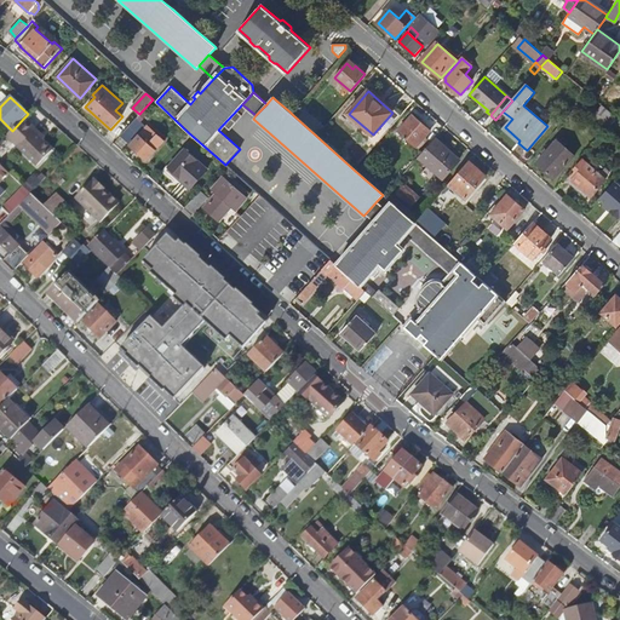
[(602,105),(592,118),(607,130),(609,127),(616,118),(613,114),(602,105)]
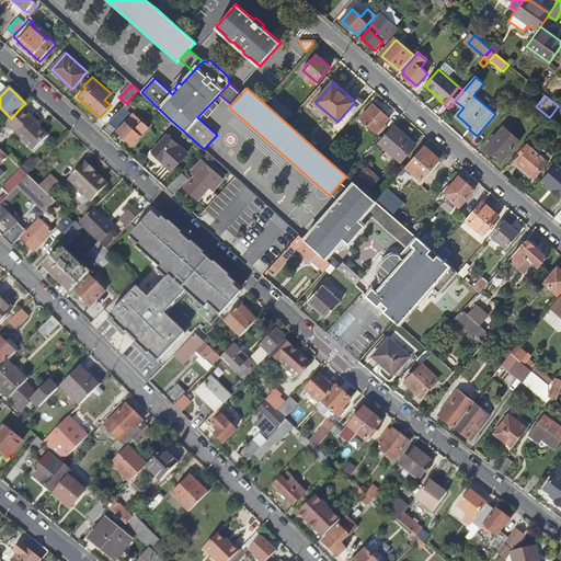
[(389,119),(373,105),(361,119),(377,134),(382,128),(385,130),(387,127),(385,125),(389,119)]
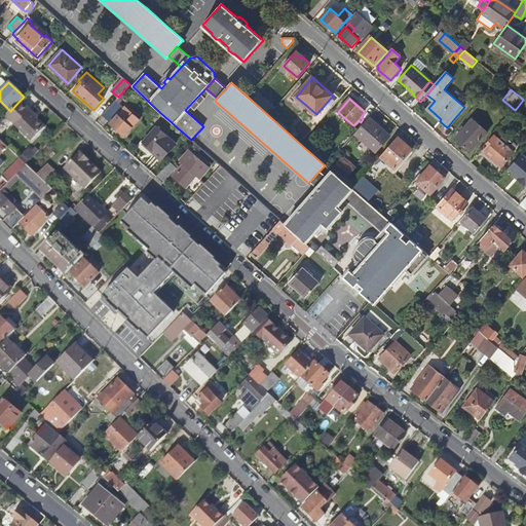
[(525,112),(525,102),(524,101),(523,100),(517,108),(524,114),(525,112)]
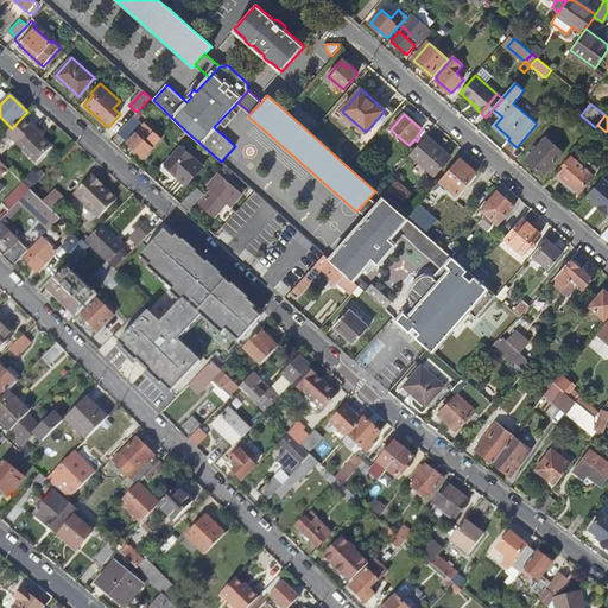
[(36,128),(23,116),(12,128),(6,133),(6,134),(36,163),(52,147),(42,138),(35,131),(36,128)]
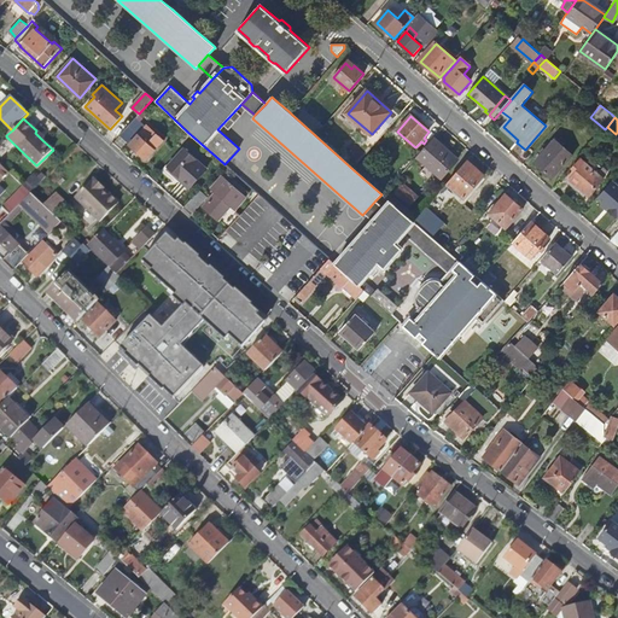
[(120,135),(129,144),(138,135),(146,127),(135,118),(120,135)]
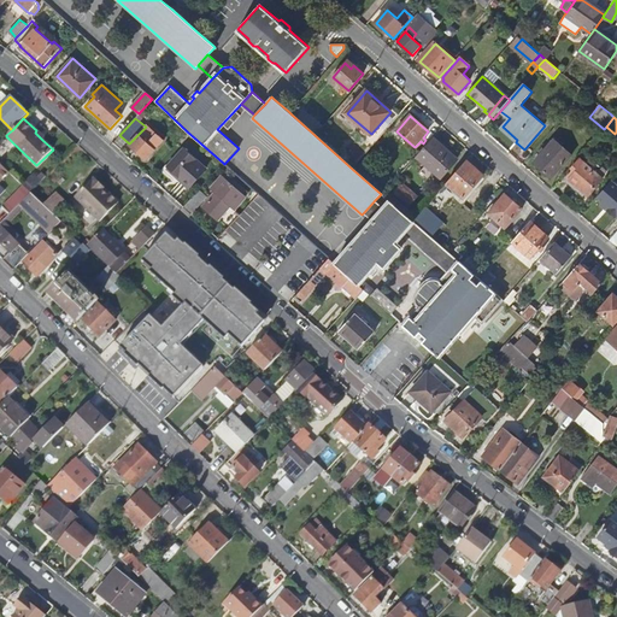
[(129,145),(146,159),(163,140),(153,130),(148,136),(150,137),(145,141),(137,135),(129,144),(129,145)]
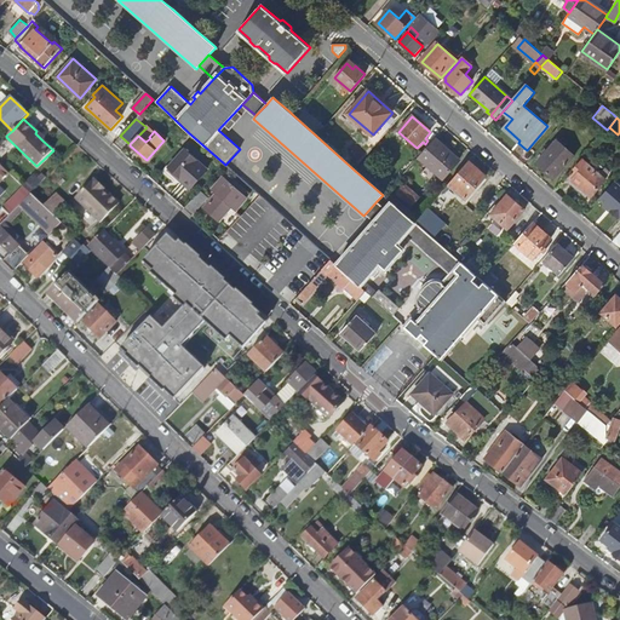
[(434,139),(418,159),(442,179),(459,161),(434,139)]
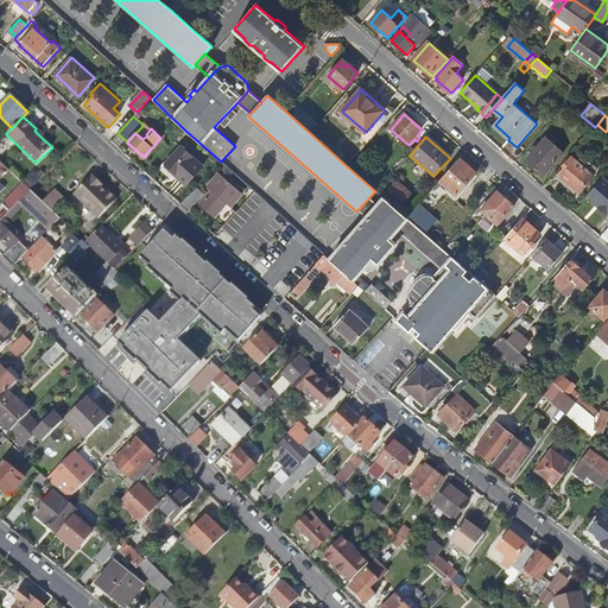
[(545,138),(525,160),(544,176),(563,153),(545,138)]
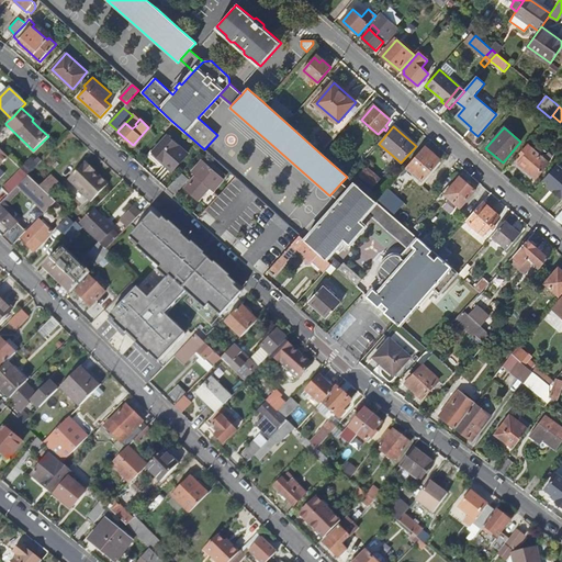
[(186,158),(165,139),(150,155),(164,166),(163,167),(170,175),(186,158)]
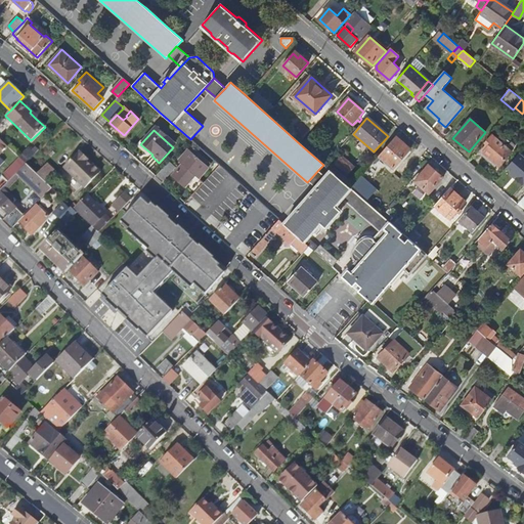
[(395,136),(378,157),(392,169),(409,148),(395,136)]
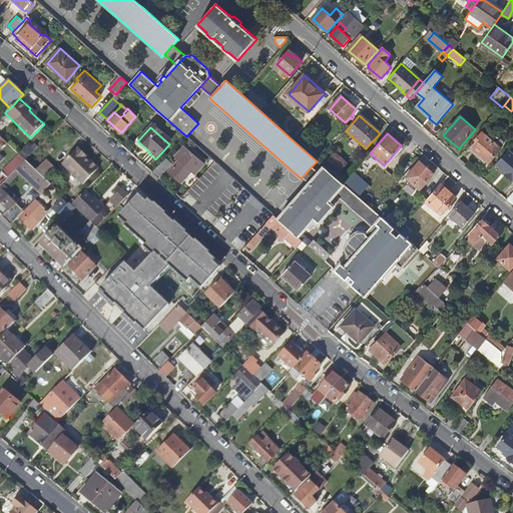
[(484,133),(472,147),(490,162),(501,148),(484,133)]
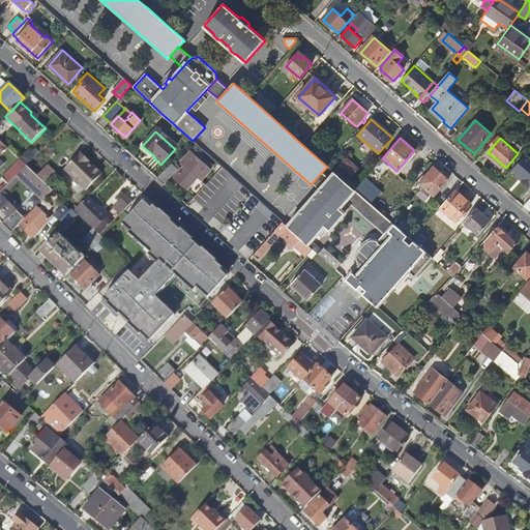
[(85,189),(101,174),(93,166),(92,168),(88,164),(89,162),(81,152),(64,169),(85,189)]
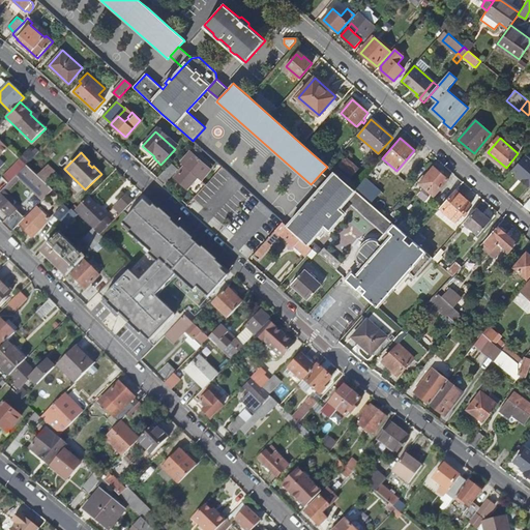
[(210,172),(189,153),(180,164),(184,168),(173,180),(184,190),(196,178),(201,182),(210,172)]
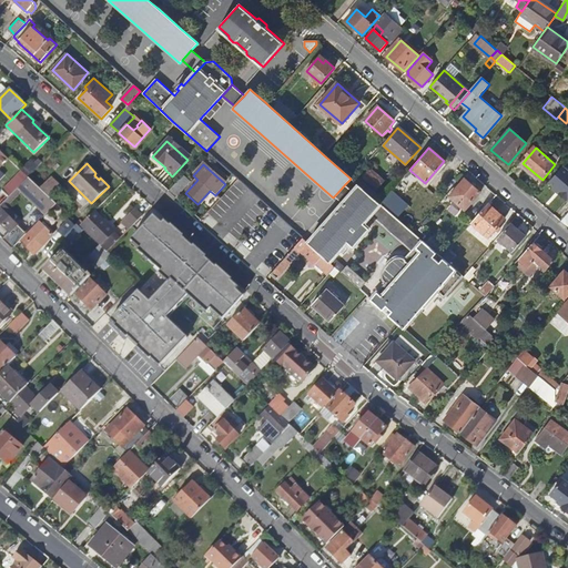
[(567,170),(563,165),(549,182),(555,186),(560,191),(559,193),(567,200),(567,198),(567,170)]
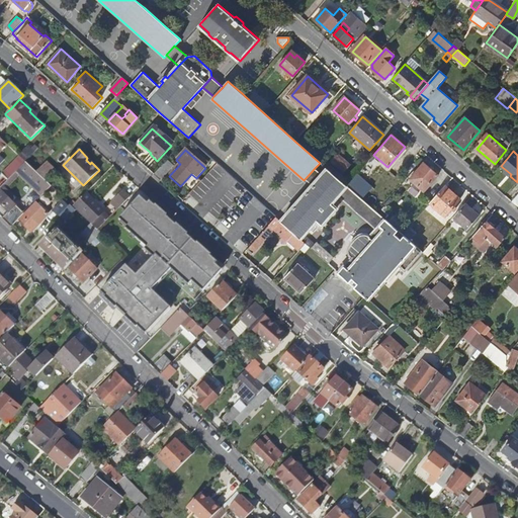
[(350,166),(337,154),(331,162),(344,173),(350,166)]
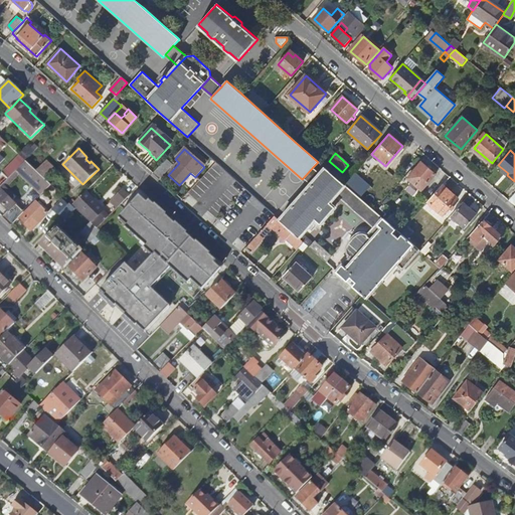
[(19,155),(2,173),(8,179),(16,171),(26,161),(25,160),(19,155)]
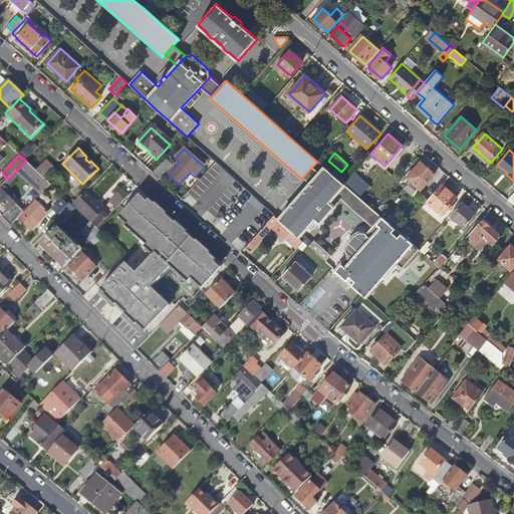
[(165,159),(153,173),(159,179),(172,165),(165,159)]
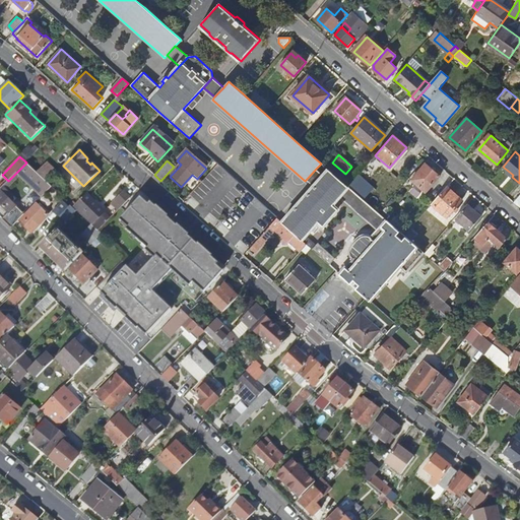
[(37,192),(42,197),(52,187),(48,183),(37,173),(26,163),(16,173),(19,176),(21,173),(40,189),(37,192)]
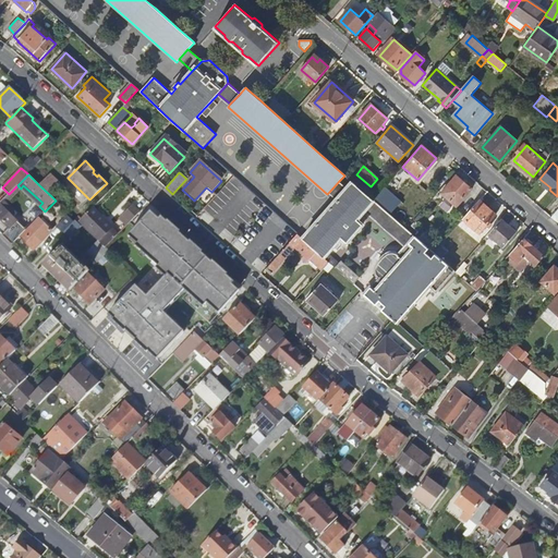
[(39,185),(51,196),(62,185),(49,174),(39,185)]
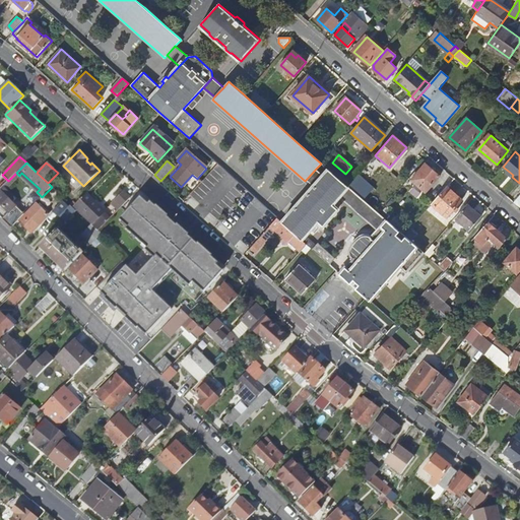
[(426,164),(411,180),(426,192),(440,176),(426,164)]
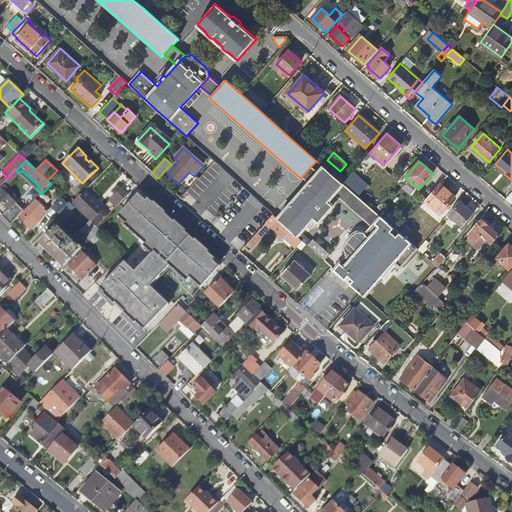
[(311,166),(302,176),(310,182),(318,173),(311,166)]
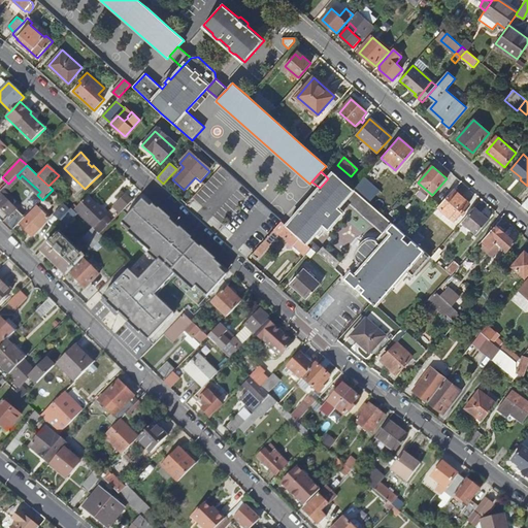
[(320,188),(287,226),(306,244),(324,225),(329,229),(343,212),(338,207),(345,199),(354,190),(353,189),(334,172),(328,178),(320,188)]
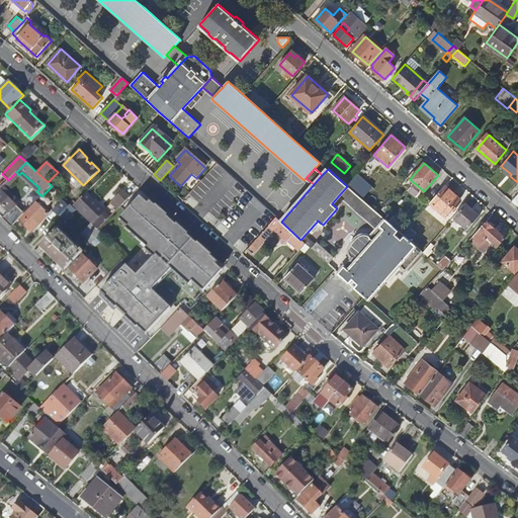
[(347,186),(377,212),(387,200),(357,173),(346,185),(347,186)]
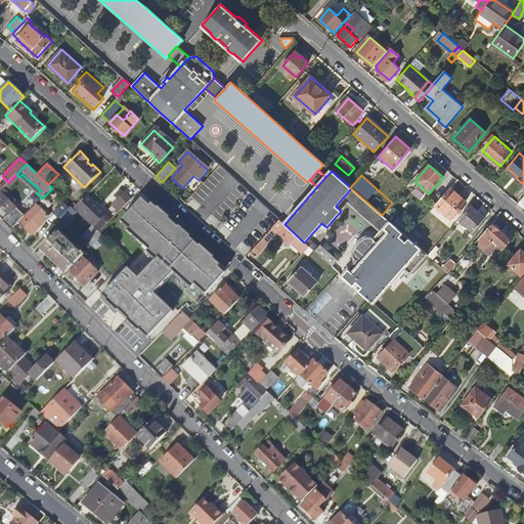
[(351,188),(343,198),(381,231),(390,222),(382,215),(351,188)]
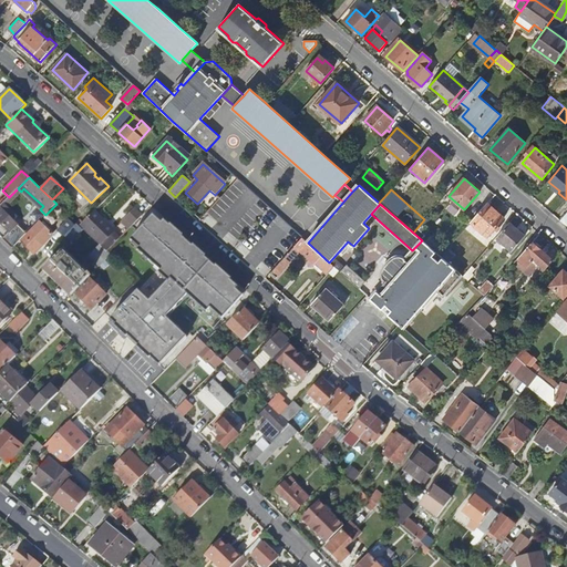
[(487,204),(471,223),(487,237),(504,218),(487,204)]
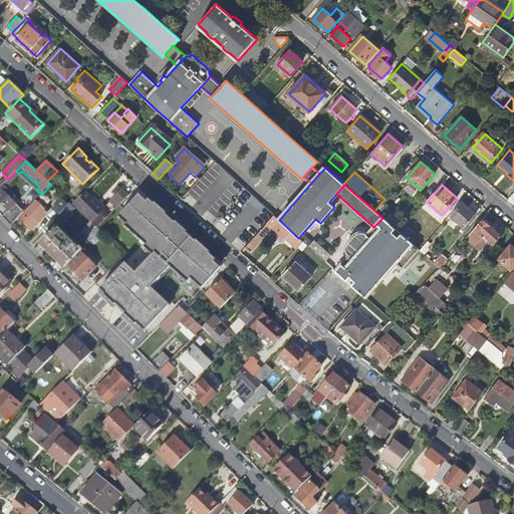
[(0,202),(8,211),(2,217),(11,226),(17,219),(10,212),(16,206),(9,199),(11,198),(12,195),(10,193),(9,194),(8,193),(8,191),(7,189),(4,190),(3,188),(0,190),(0,202)]
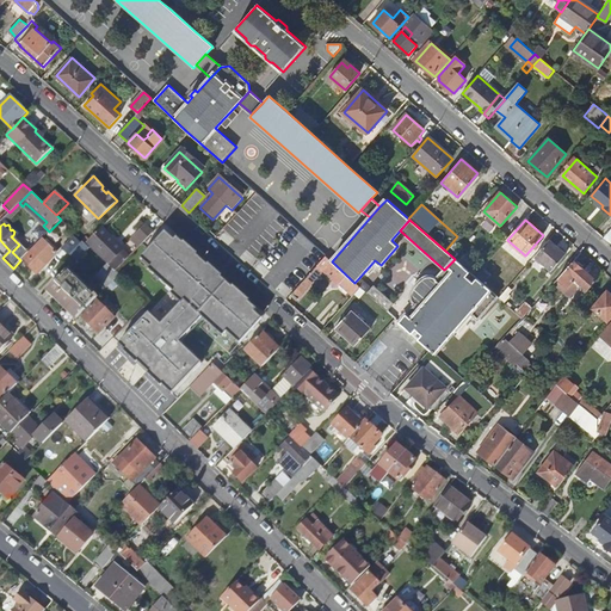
[(144,224),(133,239),(140,245),(153,233),(144,224)]
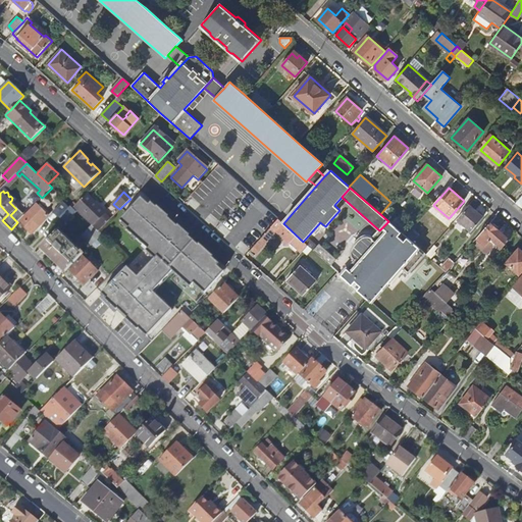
[(81,210),(100,229),(110,219),(104,214),(105,213),(86,194),(81,200),(86,205),(81,210)]
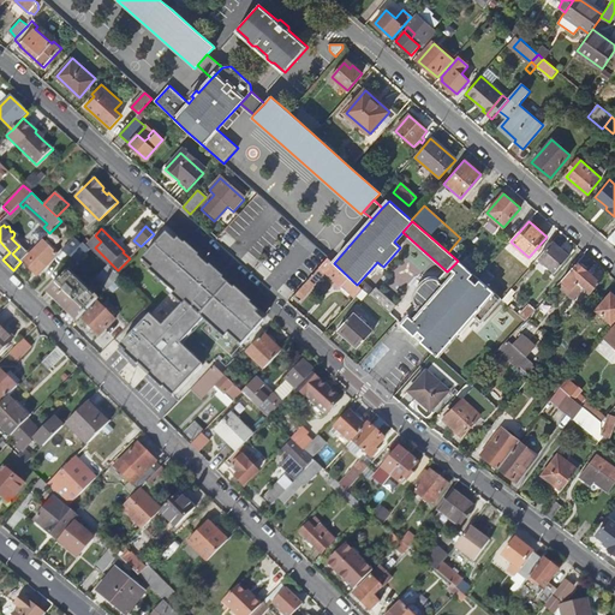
[(150,315),(120,347),(126,352),(125,354),(138,366),(139,365),(151,375),(149,377),(163,389),(165,388),(175,398),(204,365),(181,345),(204,320),(225,339),(228,334),(242,346),(264,321),(257,314),(258,311),(250,304),(251,302),(236,287),(234,288),(224,279),(225,278),(220,273),(210,266),(209,267),(198,256),(199,255),(196,252),(185,243),(184,244),(178,238),(175,240),(166,232),(142,260),(151,268),(149,270),(184,302),(162,326),(150,315)]
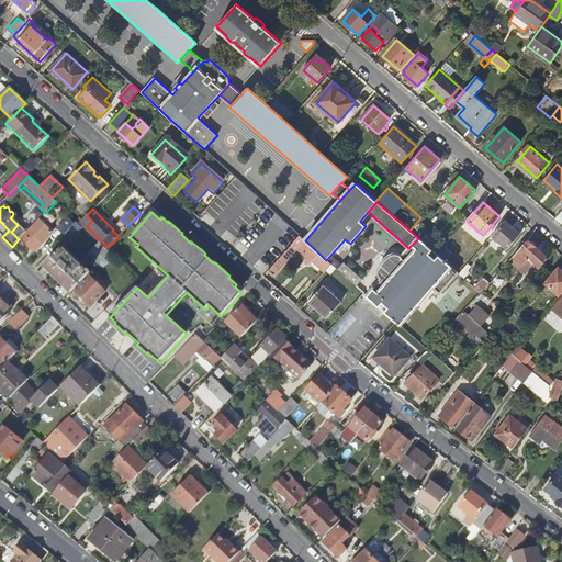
[(18,225),(11,232),(19,239),(20,238),(31,227),(23,220),(18,225)]
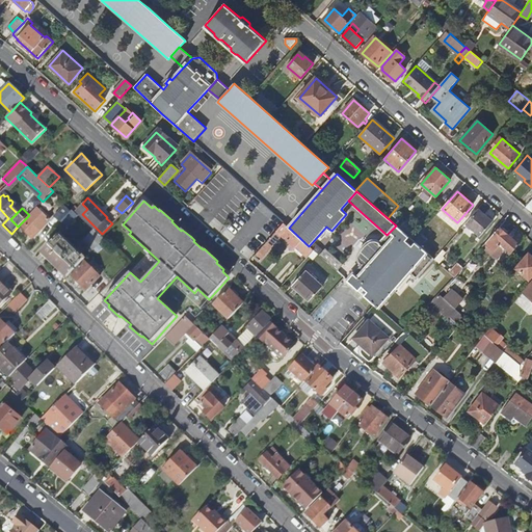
[(29,215),(19,225),(31,238),(37,233),(43,228),(44,227),(49,221),(42,214),(44,211),(42,209),(40,211),(36,208),(29,215)]
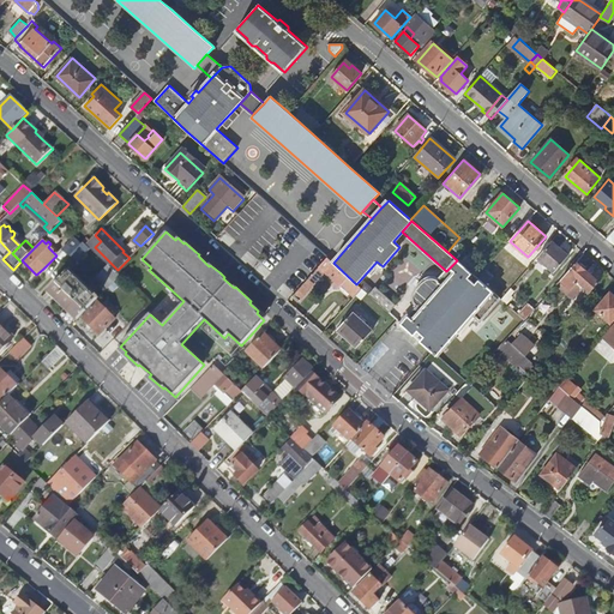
[(552,241),(537,258),(553,271),(567,256),(552,241)]
